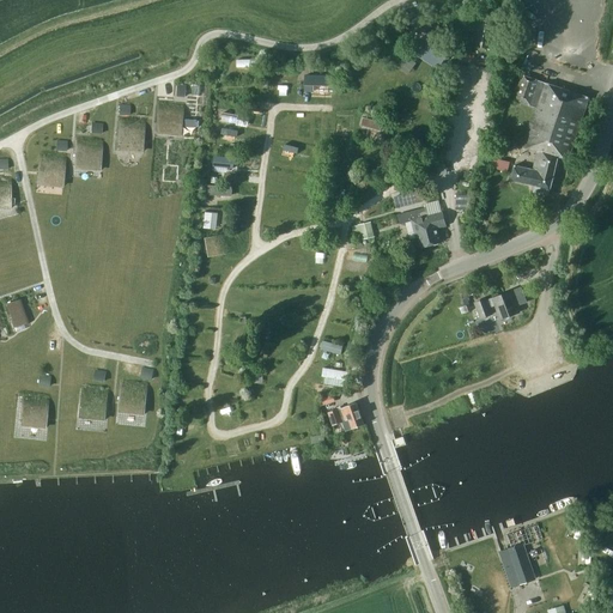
[(326,89),(328,67),(321,66),(319,87),(326,89)]
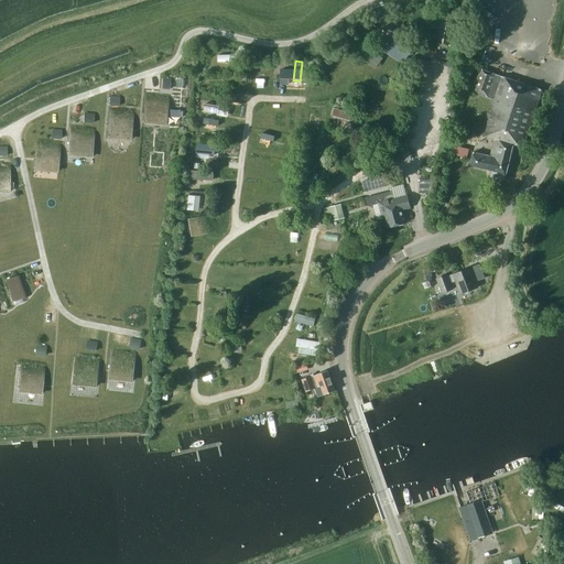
[(284,76),(285,66),(275,66),(275,76),(284,76)]
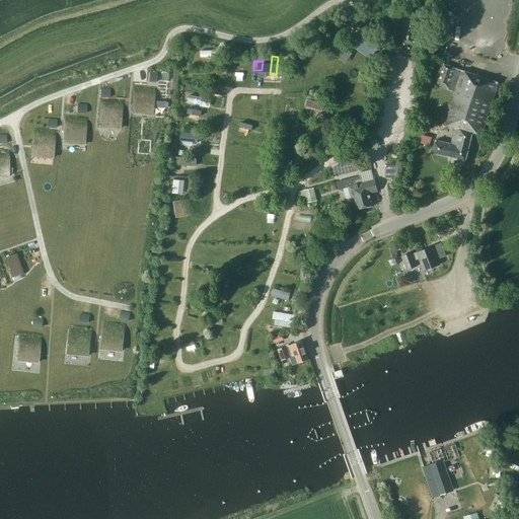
[(482,135),(499,83),(440,63),(434,85),(453,91),(444,118),(442,117),(440,124),(455,129),(451,144),(435,140),(433,152),(452,157),(451,163),(464,166),(472,133),(482,135)]
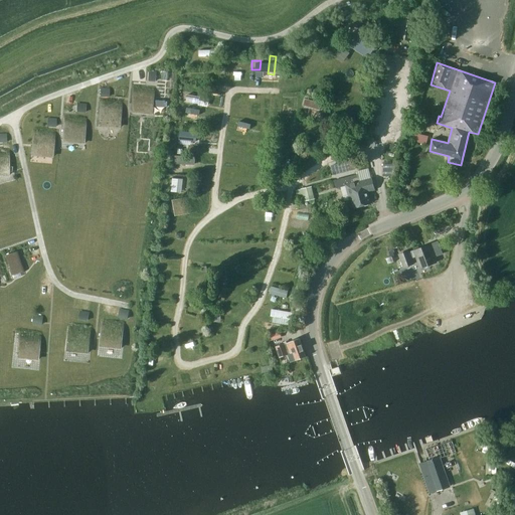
[(109,97),(109,90),(101,89),(101,96),(109,97)]
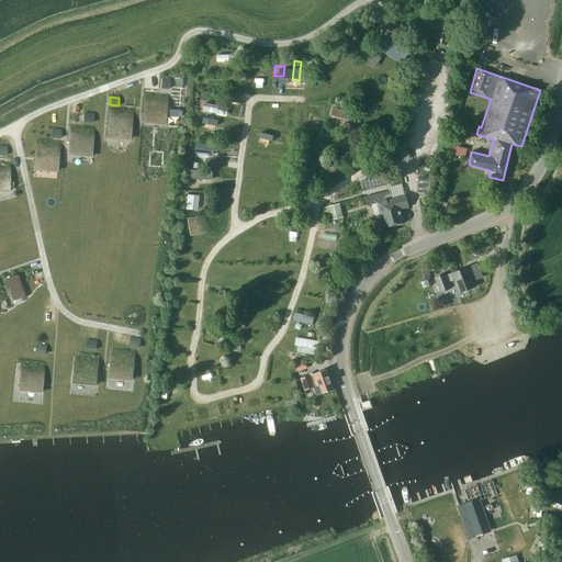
[(145,97),(143,123),(152,123),(152,121),(152,120),(158,120),(158,122),(158,124),(167,124),(169,99),(145,97)]
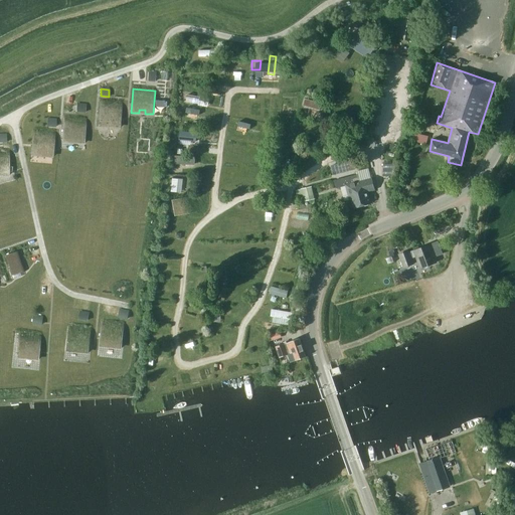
[(182,103),(205,109),(207,99),(185,93),(182,103)]
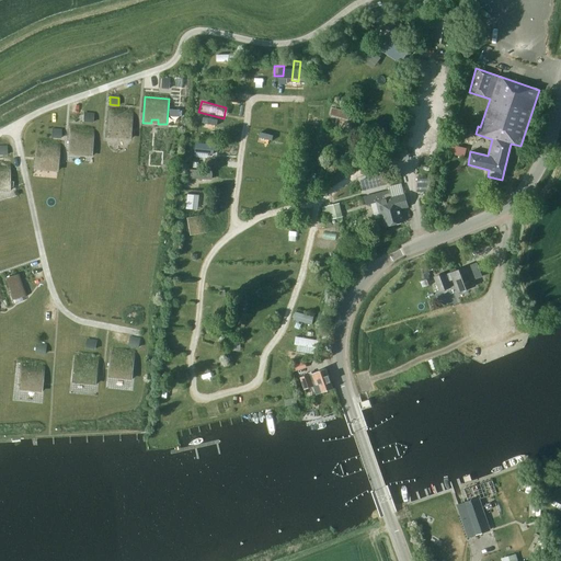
[(92,123),(93,114),(83,113),(83,122),(92,123)]
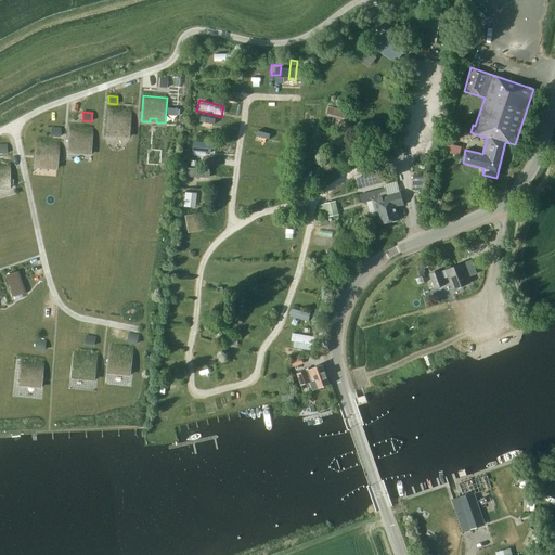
[(120,134),(120,137),(128,138),(130,114),(107,112),(105,136),(114,137),(114,133),(120,134)]
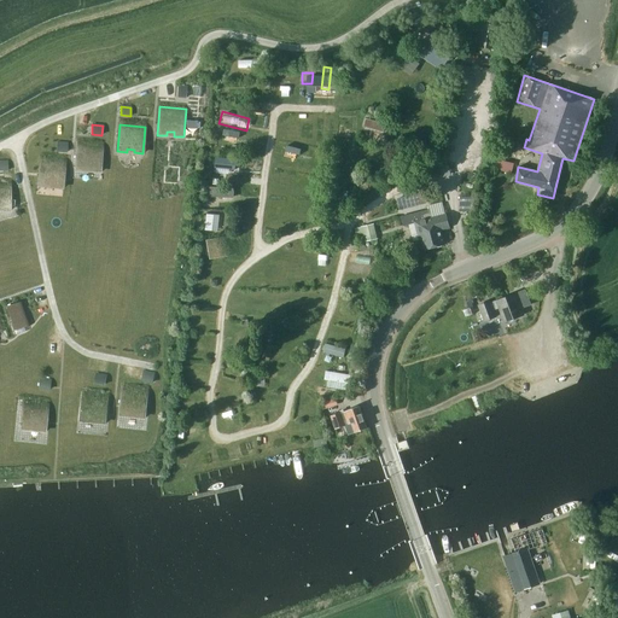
[(245,139),(248,132),(220,124),(217,132),(245,139)]
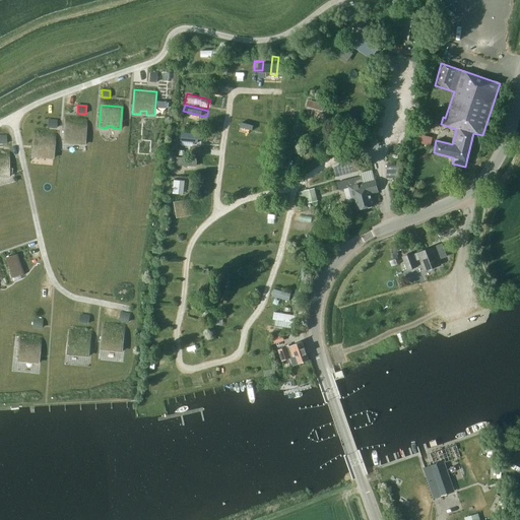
[(62,143),(84,145),(87,121),(65,119),(62,143)]
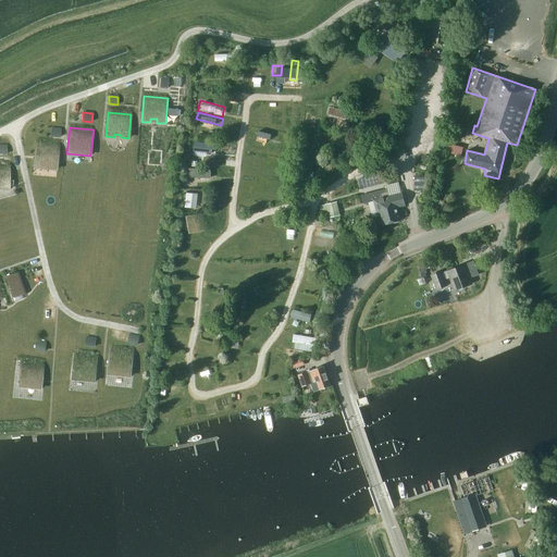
[(60,137),(61,130),(52,128),(51,136),(60,137)]
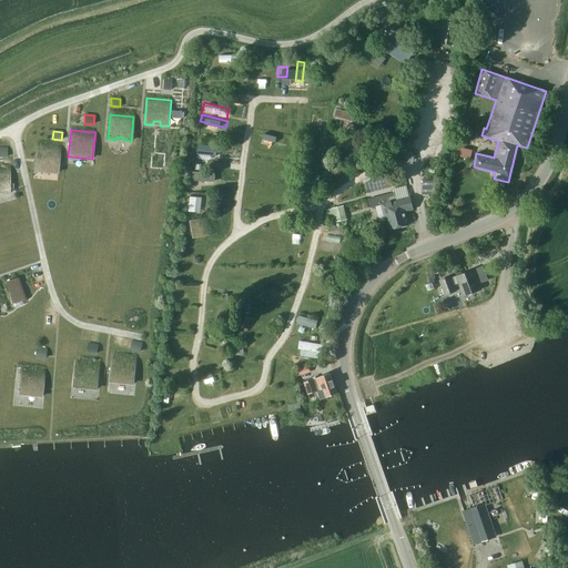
[(50,170),(49,172),(58,173),(60,149),(37,146),(34,171),(42,171),(42,169),(50,170)]
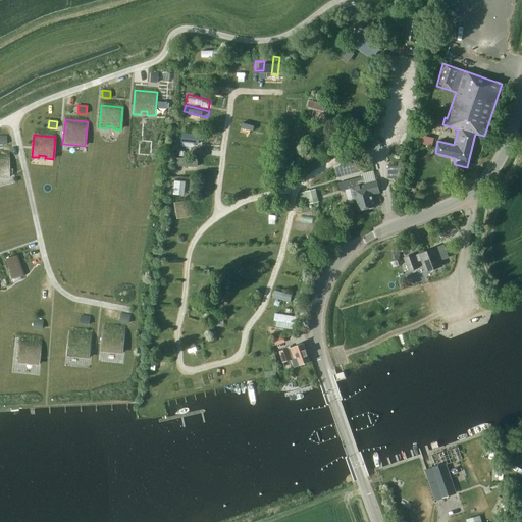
[(434,138),(423,135),(420,144),(432,147),(434,138)]
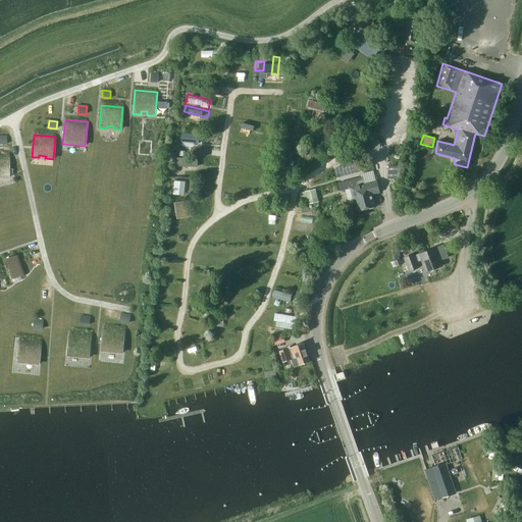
[(0,152),(0,174),(1,175),(1,178),(8,178),(8,153),(0,152)]
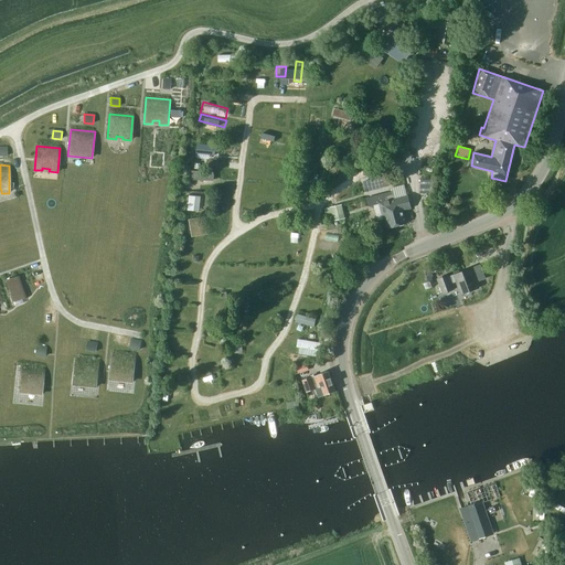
[(365,192),(390,185),(387,176),(363,182),(365,192)]
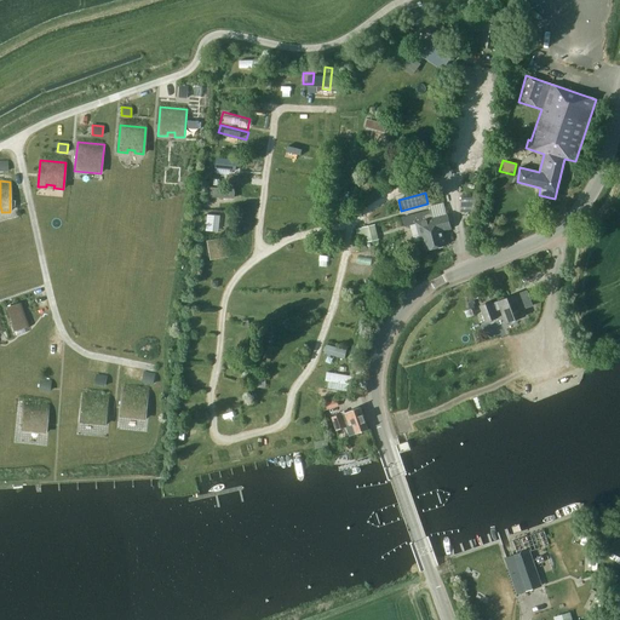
[(446,245),(442,231),(451,229),(447,214),(431,218),(430,211),(402,218),(405,227),(415,223),(420,240),(423,240),(425,250),(438,247),(440,247),(443,246),(445,246),(446,245)]
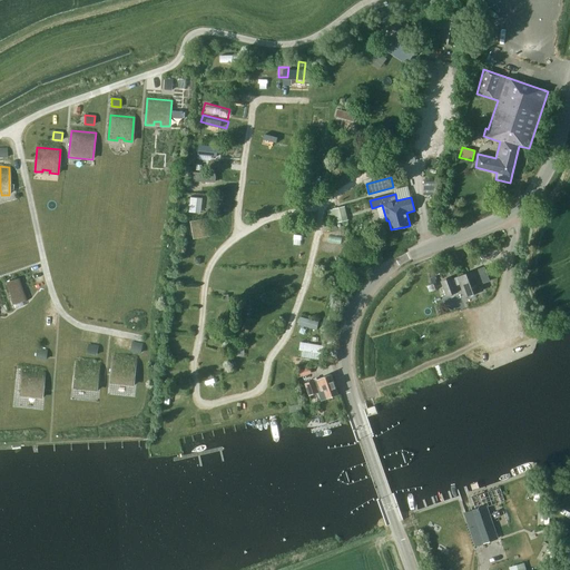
[(190,212),(203,212),(203,197),(190,196),(190,212)]
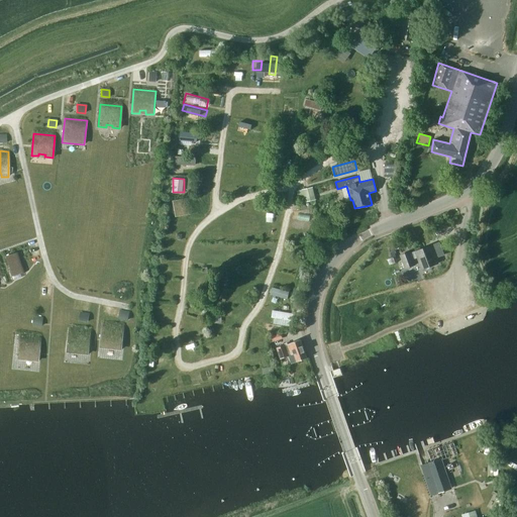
[(312,187),(302,190),(297,191),(300,203),(315,200),(312,187)]
